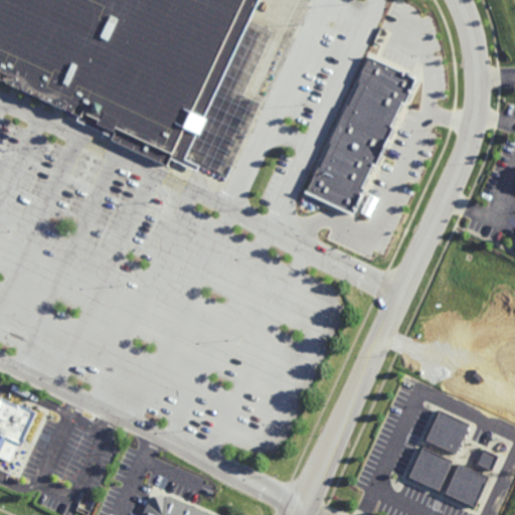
[(260,0),(0,0),(0,79),(77,117),(76,119),(113,136),(112,138),(168,164),(171,157),(197,170),(200,164),(186,158),(260,0)]
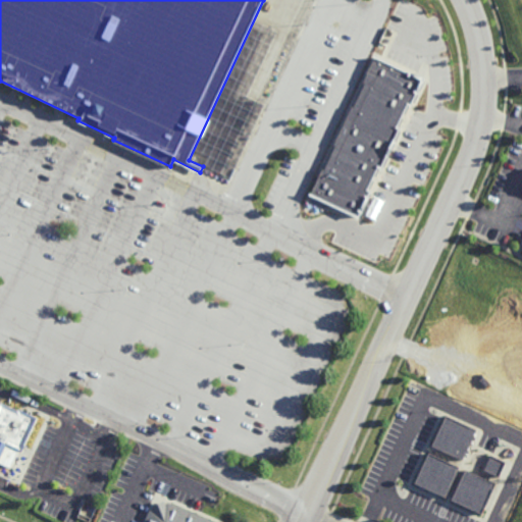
[(312,197),(362,217),(420,76),(373,57),(361,88),(357,86),(332,144),(333,145),(312,197)]
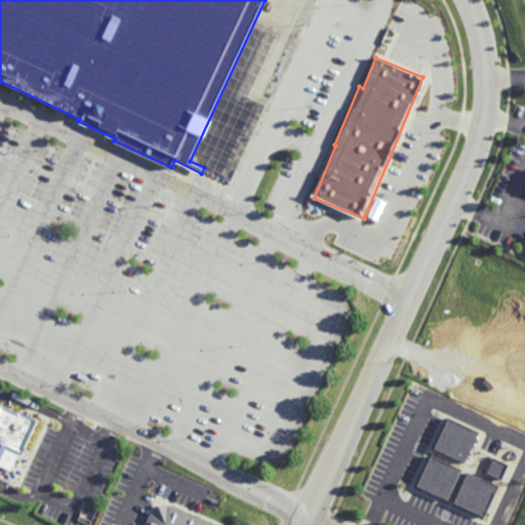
[(18,412),(18,411),(38,419),(23,453),(18,451),(10,470),(0,465),(0,407),(1,405),(18,412)]
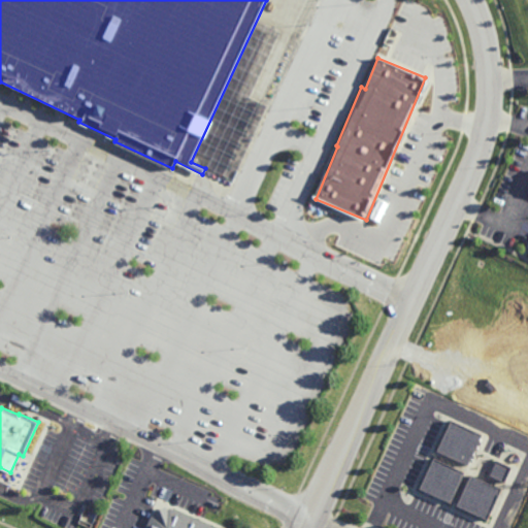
[(437,452),(469,465),(482,434),(451,421),(437,452)]
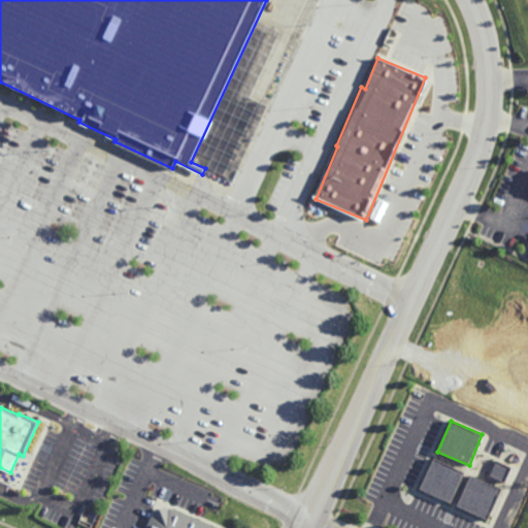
[(451,503),(465,472),(433,458),(420,489),(451,503)]
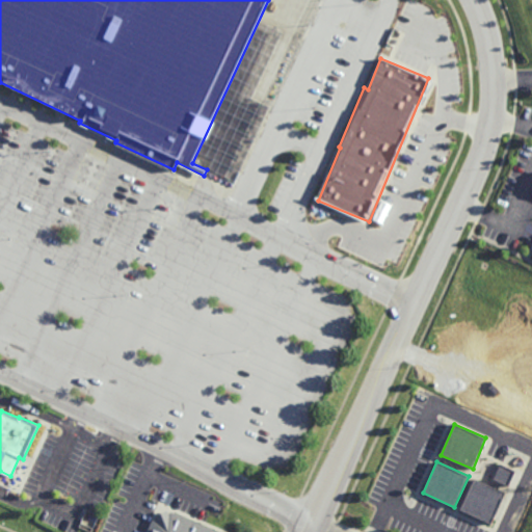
[(503,489),(473,479),(461,512),(491,523),(503,489)]
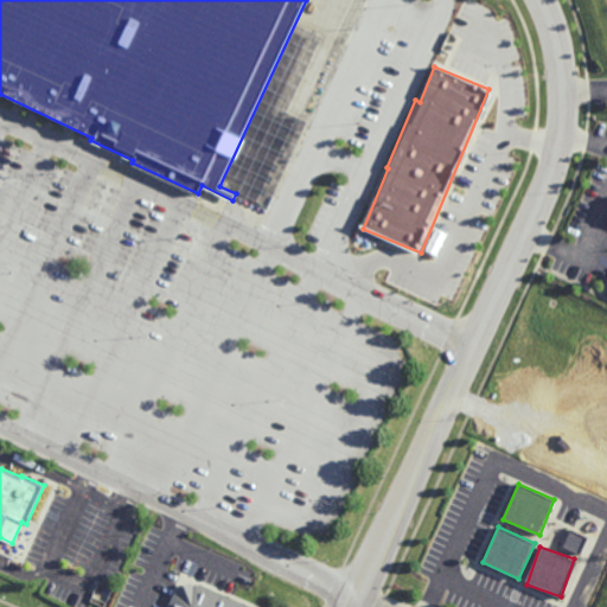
[(170,606),(253,606),(198,583),(193,586),(192,583),(178,588),(179,592),(176,593),(170,606)]
